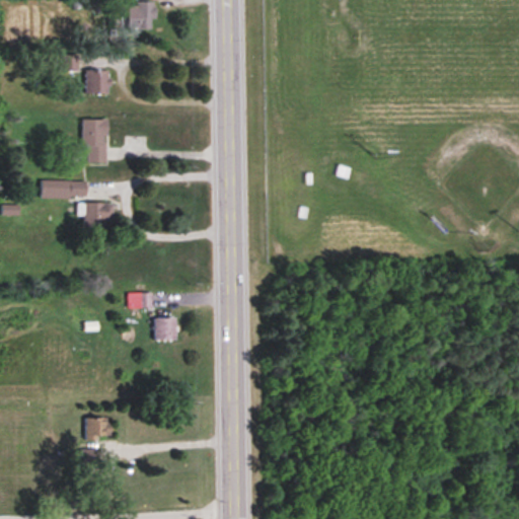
[(128,30),(155,30),(155,3),(128,3),(128,30)]
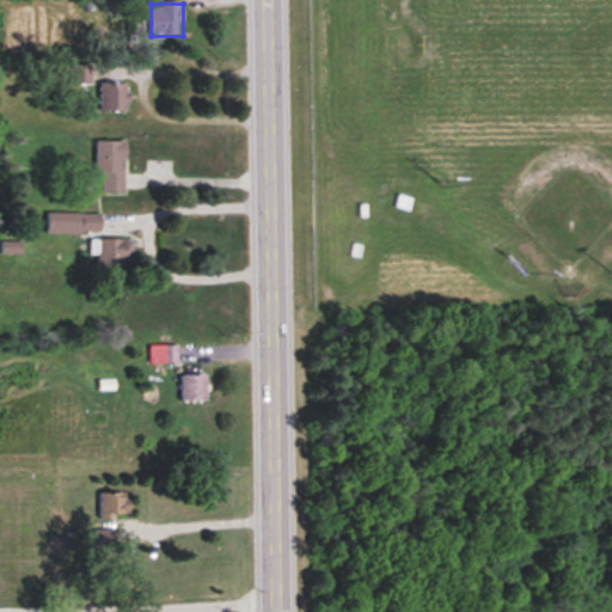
[(128,112),(128,84),(101,84),(101,112),(128,112)]
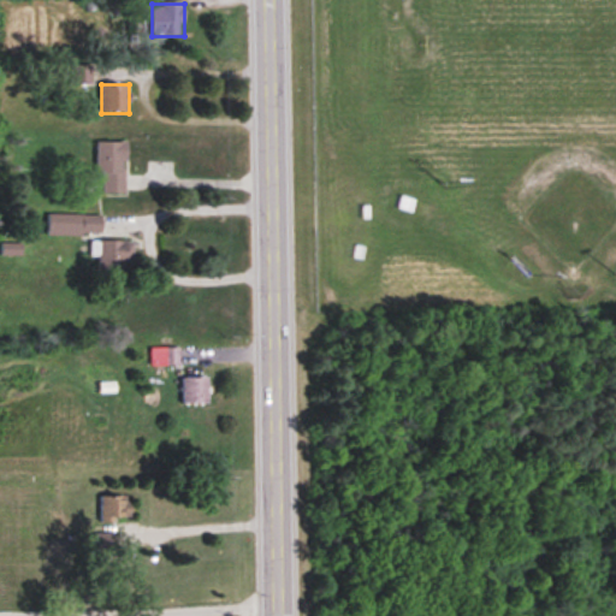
[(99,196),(126,196),(126,143),(99,143),(99,196)]
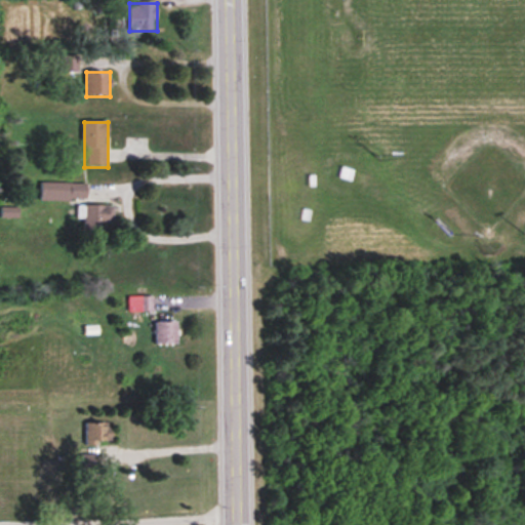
[(41,184),(41,201),(84,201),(84,184),(41,184)]
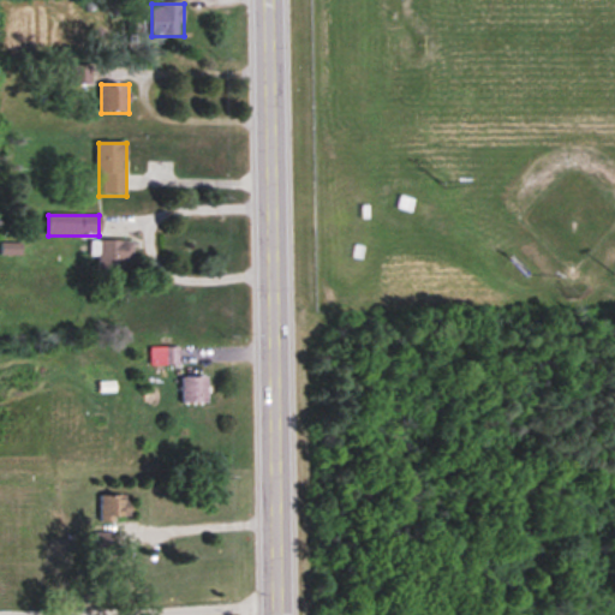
[(131,242),(99,242),(99,270),(131,270),(131,242)]
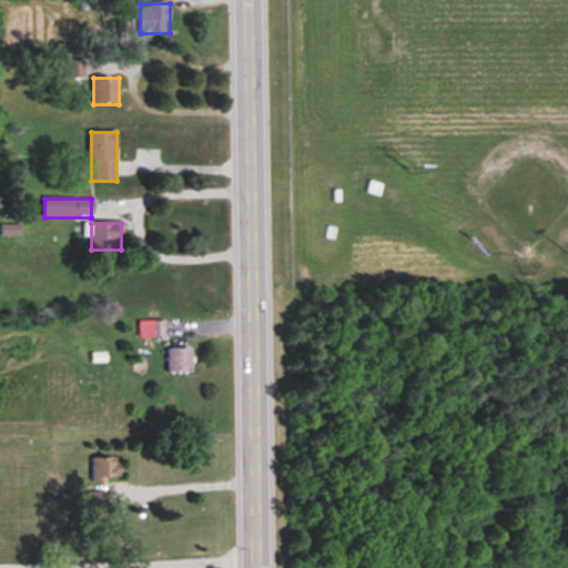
[(164,337),(164,323),(150,323),(150,337),(164,337)]
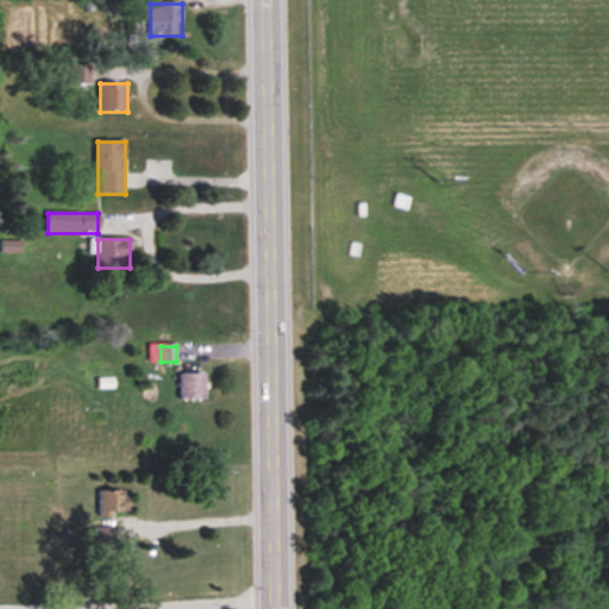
[(180,374),(180,399),(206,399),(206,374),(180,374)]
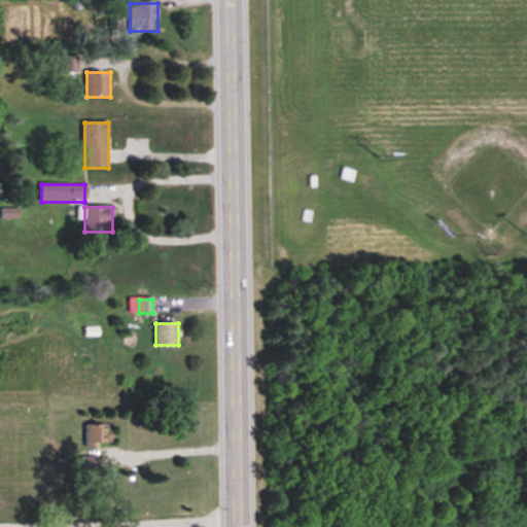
[(85,425),(85,446),(112,446),(112,425),(85,425)]
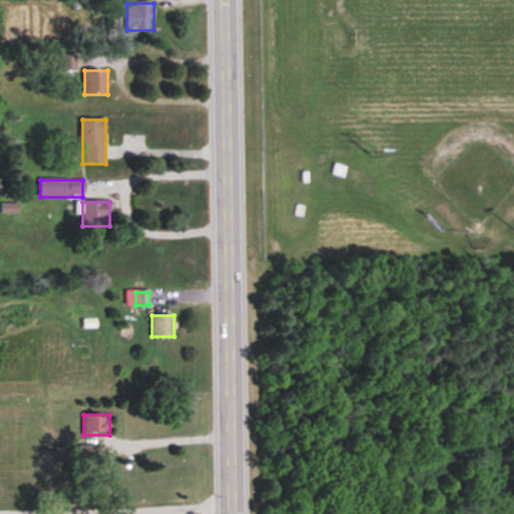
[(80,461),(96,461),(96,446),(80,446),(80,461)]
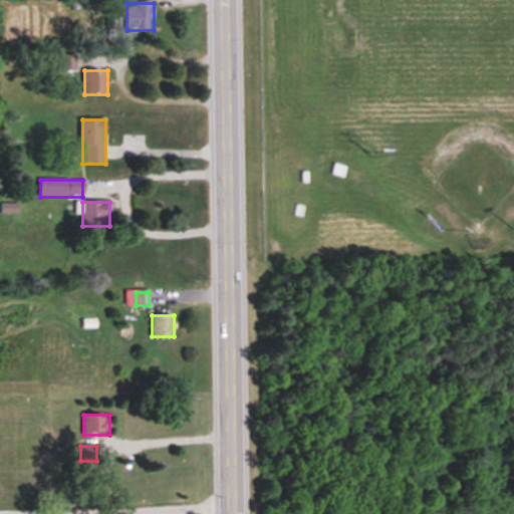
All buildings are outlined.
